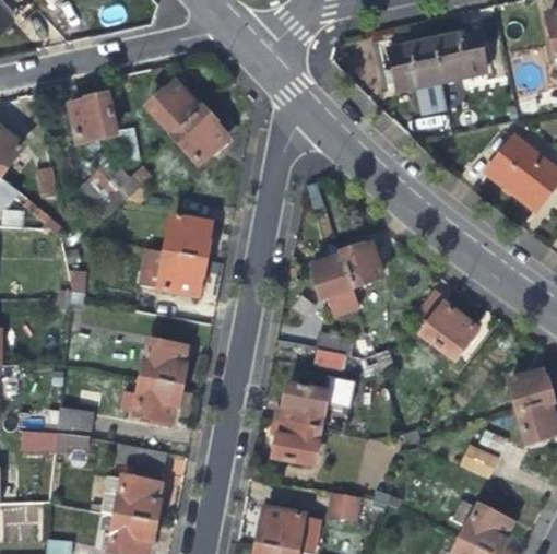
[(0,25),(12,14),(0,0),(0,25)]
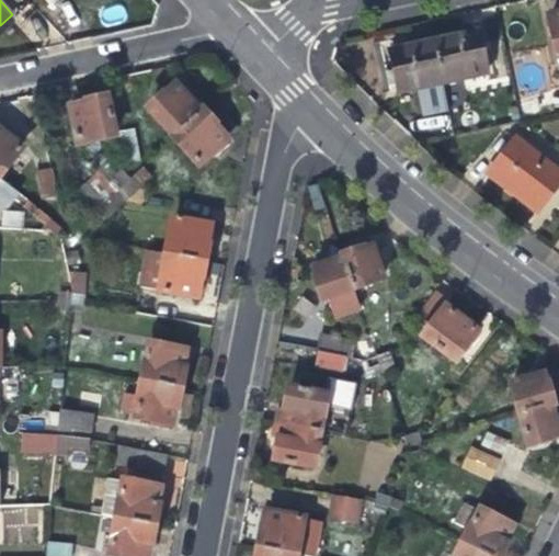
[(558,13),(549,15),(558,50),(558,13)]
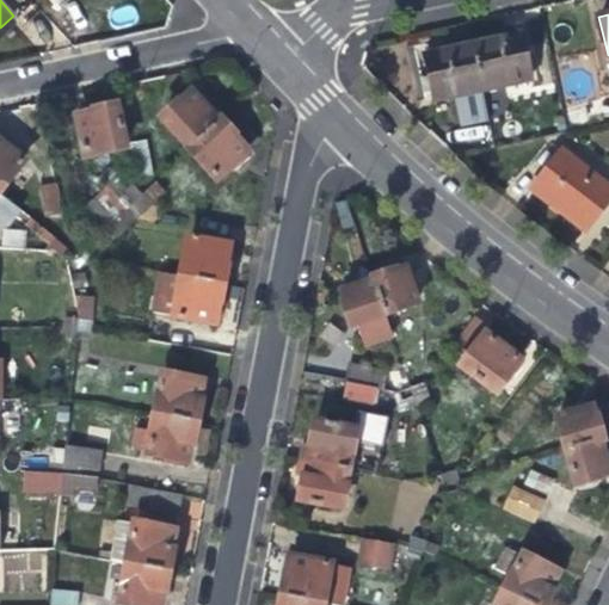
[(510,36),(475,43),(485,86),(531,76),(523,32),(510,36)]
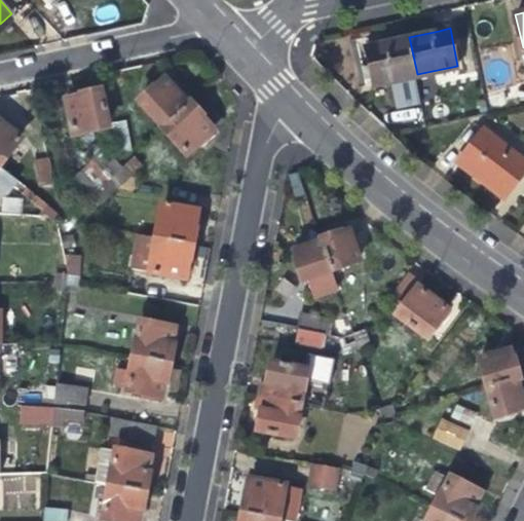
[(396,79),(417,74),(409,37),(368,46),(375,83),(396,79)]
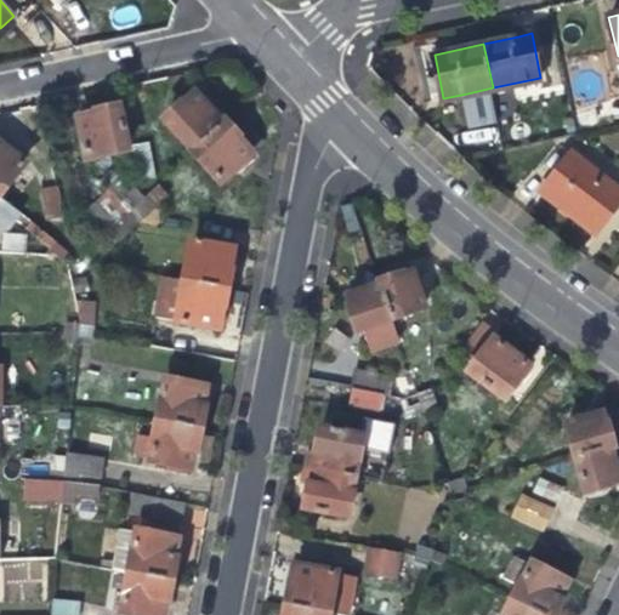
[(168,121),(194,149),(223,123),(197,94),(181,108),(168,121)]
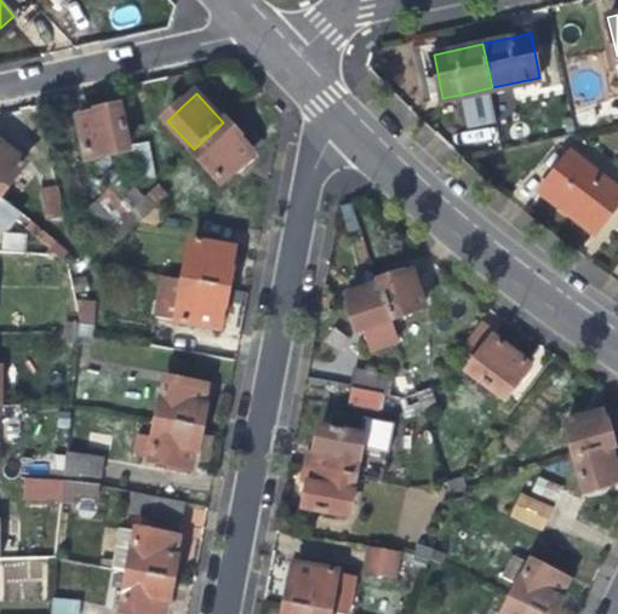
[(127,148),(119,108),(97,113),(80,116),(89,156),(127,148)]
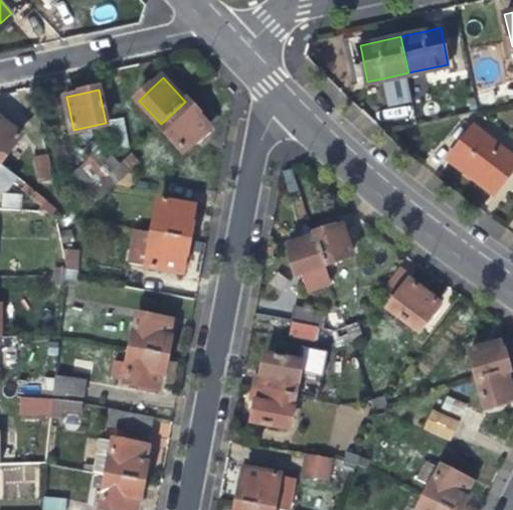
[(190,108),(185,102),(161,124),(184,149),(202,131),(219,115),(202,97),(190,108)]
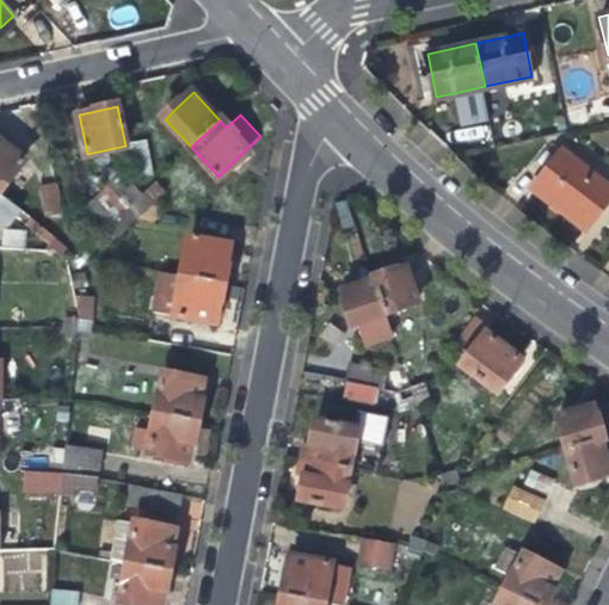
[(0,190),(0,191),(7,181),(19,191),(34,173),(22,164),(24,161),(0,141),(0,190)]
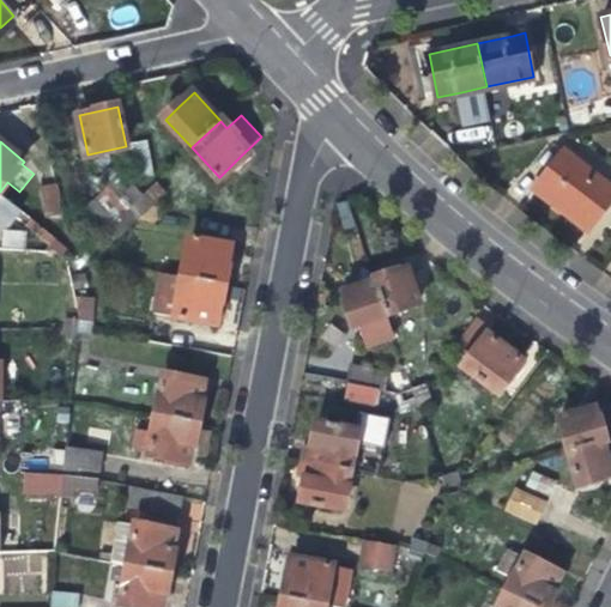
[(610,183),(564,149),(536,186),(556,202),(591,229),(610,202),(610,183)]
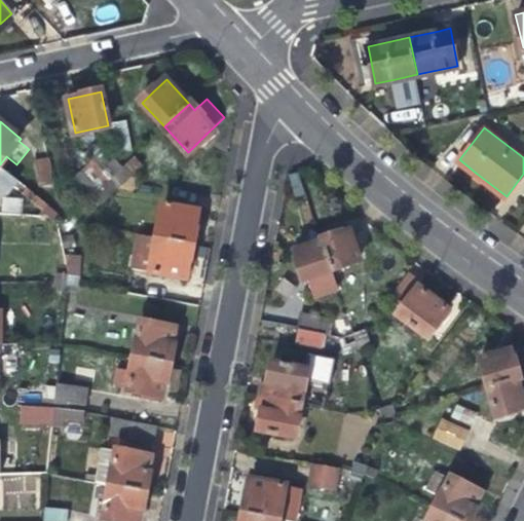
[(83,168),(99,186),(117,173),(110,163),(107,166),(97,153),(83,168)]
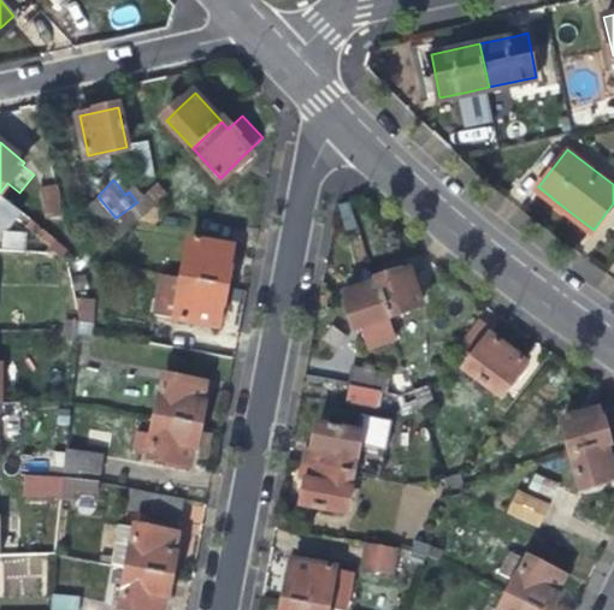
[(157,183),(143,195),(137,202),(145,209),(152,203),(155,203),(167,194),(157,183)]
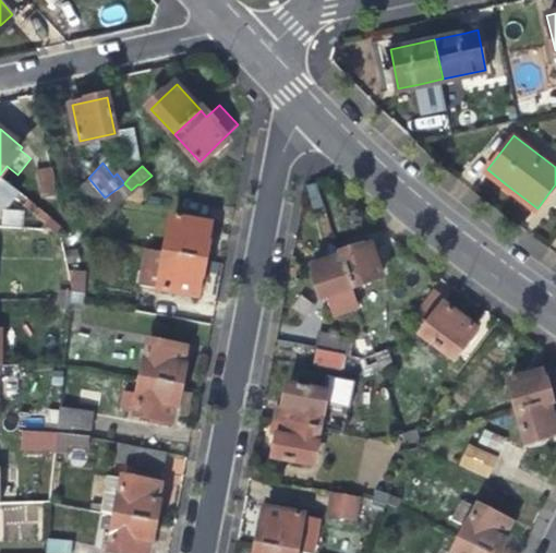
[(59,193),(52,168),(39,171),(45,196),(59,193)]
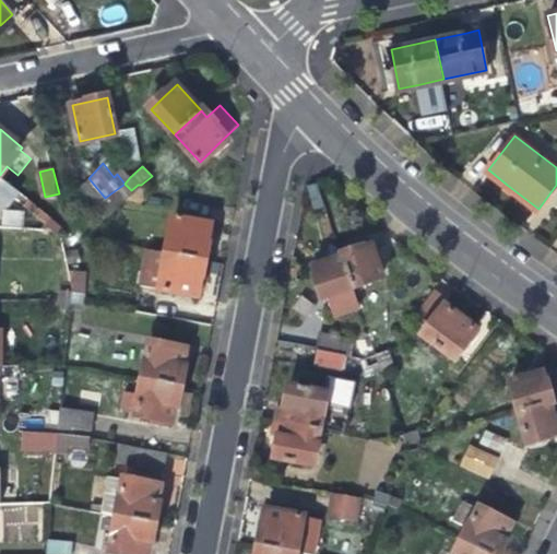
[(122,168),(117,174),(125,184),(130,177),(122,168)]
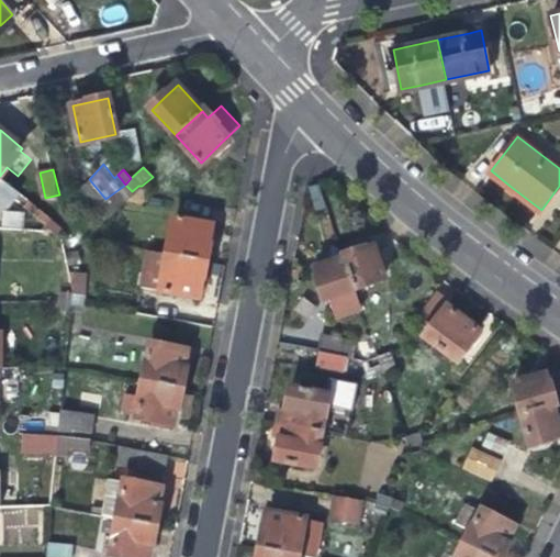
[(105,215),(124,199),(132,191),(125,185),(105,199),(107,200),(99,209),(105,215)]
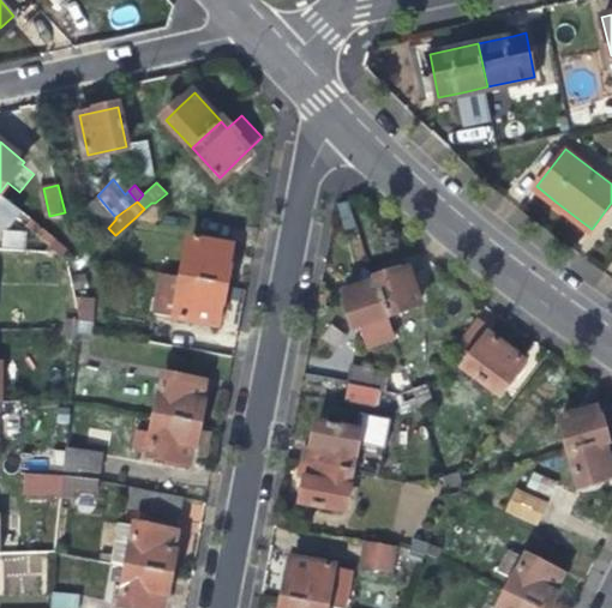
[(161,204),(155,203),(151,203),(144,209),(136,217),(159,221),(161,204)]
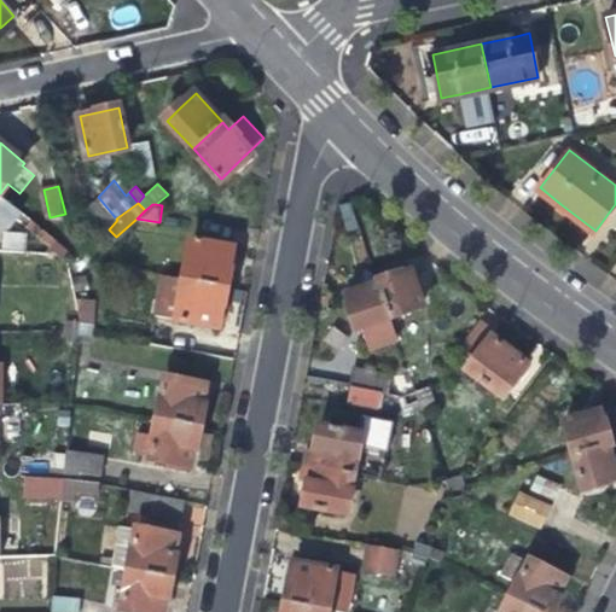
[(4,244),(27,244),(28,226),(4,226),(4,244)]
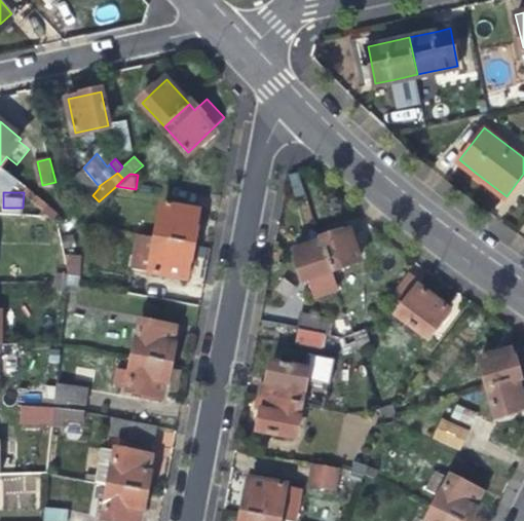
[(163,202),(157,235),(192,243),(195,225),(198,210),(163,202)]
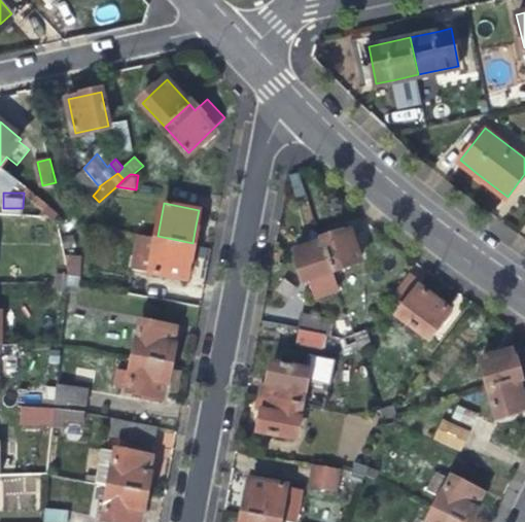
[(60,204),(56,209),(63,216),(68,210),(60,204)]
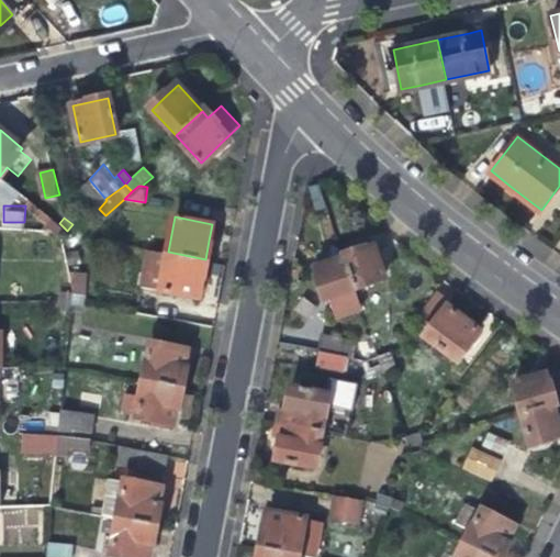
[(63,236),(67,231),(59,223),(54,230),(63,236)]
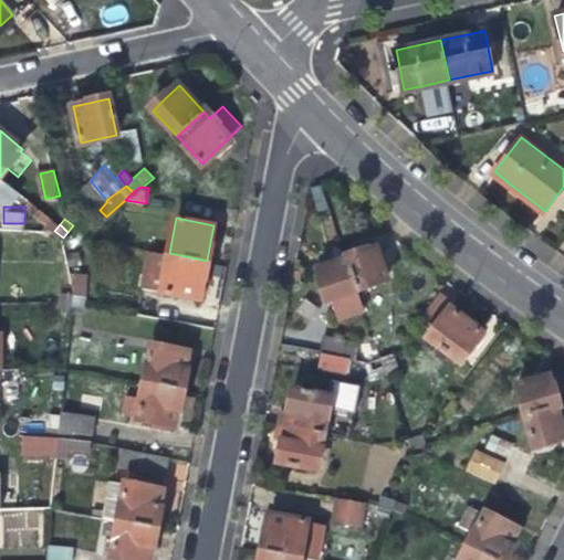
[(343,245),(347,257),(357,289),(388,278),(379,253),(373,234),(343,245)]
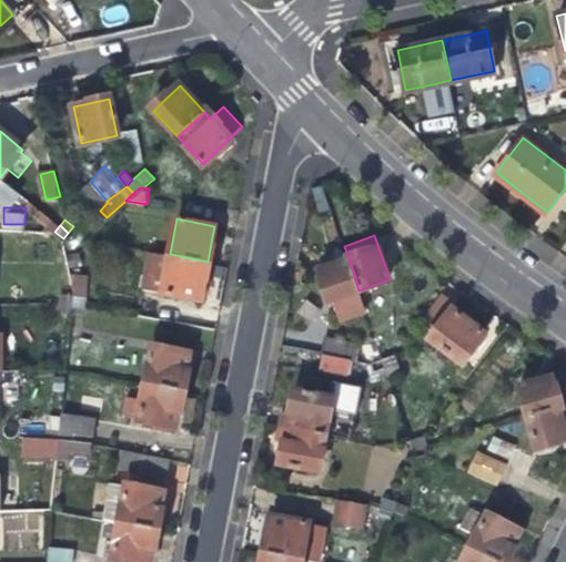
[(203,283),(208,262),(170,254),(163,290),(200,298),(203,283)]
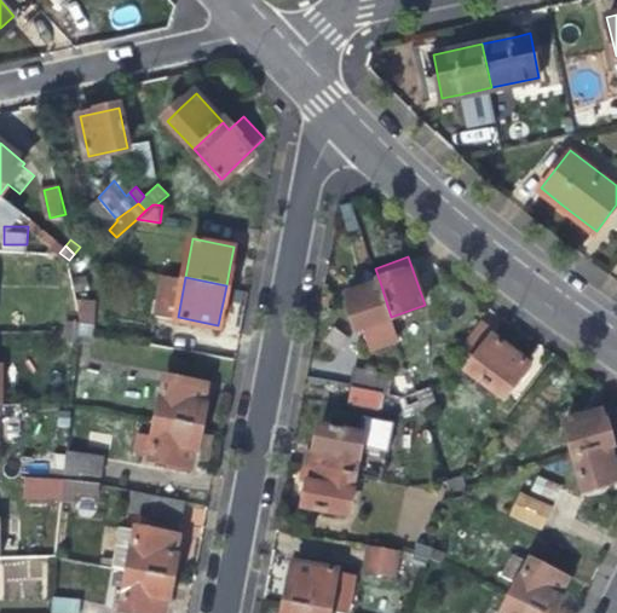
[(355,313),(361,327),(363,327),(370,350),(399,339),(391,317),(380,282),(347,294),(355,313)]
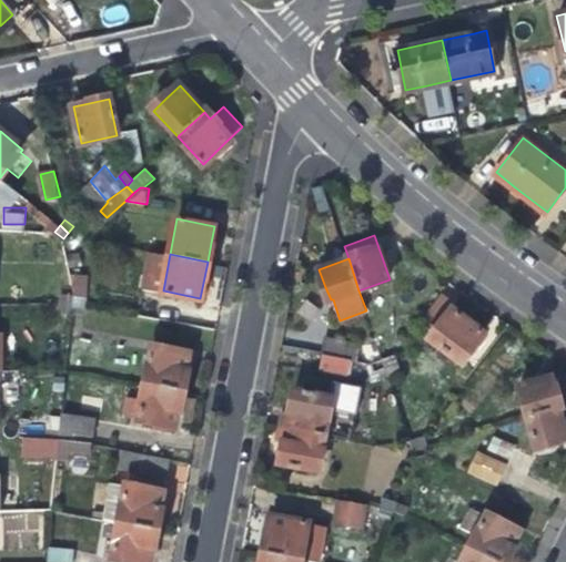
[(62,294),(62,303),(73,304),(73,295),(62,294)]
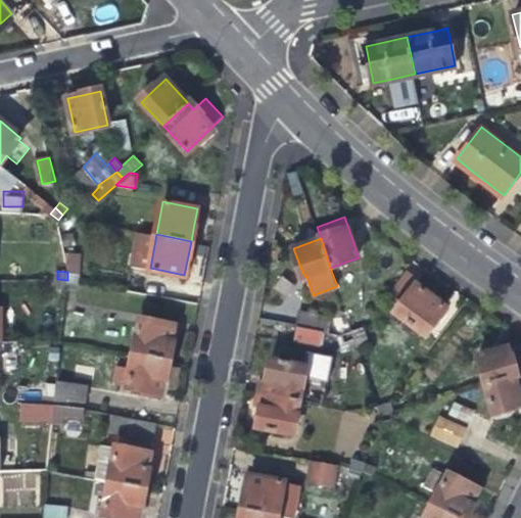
[(79,273),(67,272),(67,280),(79,281),(79,273)]
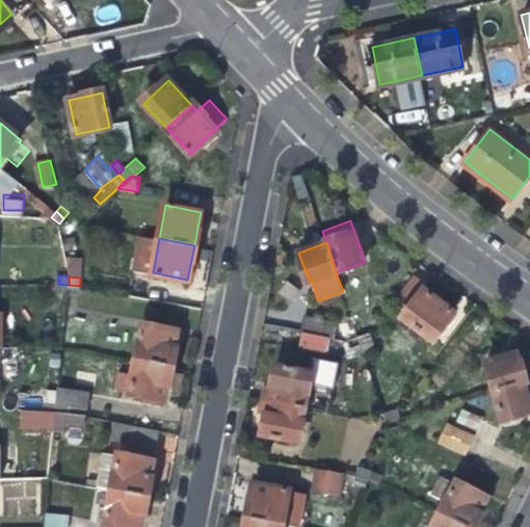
[(56,291),(68,292),(69,285),(58,284),(56,291)]
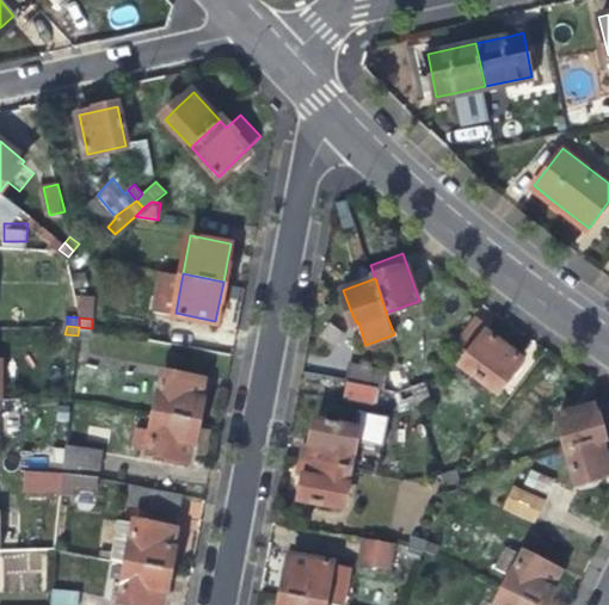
[(91,337),(92,328),(79,327),(78,335),(91,337)]
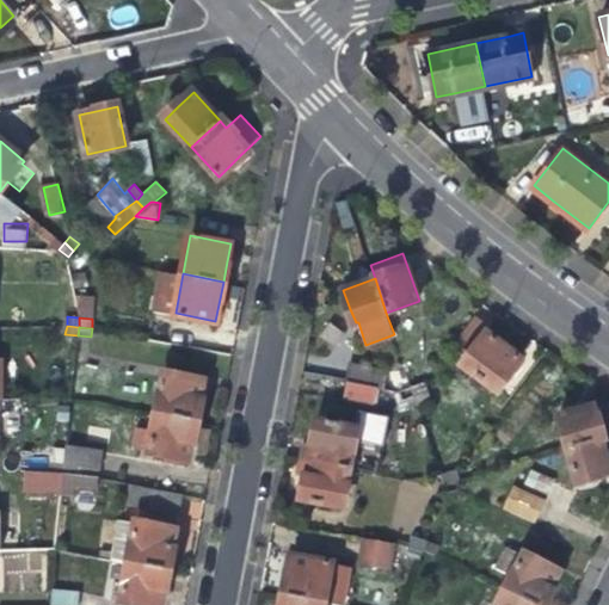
[(462,365),(496,389),(520,356),(505,345),(486,332),(462,365)]
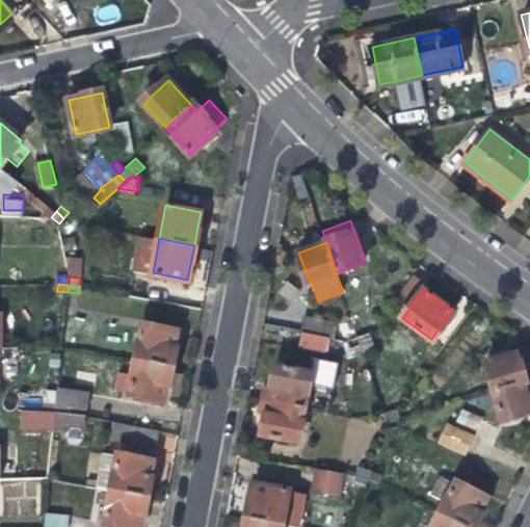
[(348,340),(351,347),(361,344),(359,338),(351,318),(338,321),(305,314),(301,330),(328,336),(348,340)]
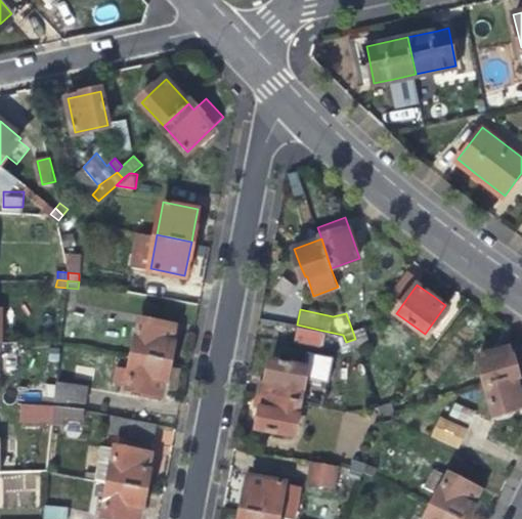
[(140,320),(134,353),(169,360),(172,340),(175,327),(140,320)]
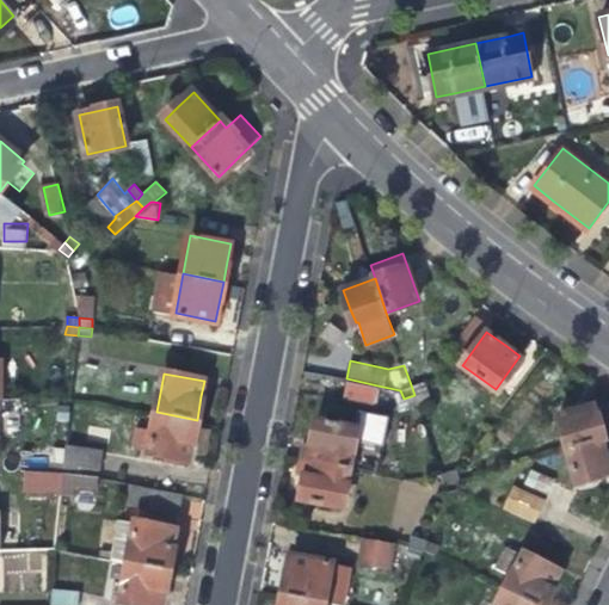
[(377,386),(346,378),(343,396),(373,402),(377,386)]
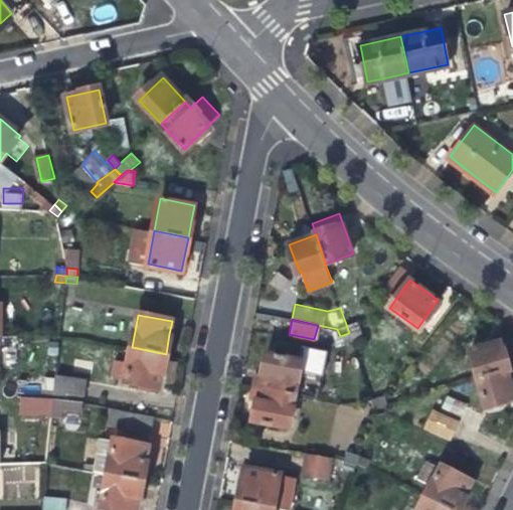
[(357,323),(347,327),(349,333),(360,330),(357,323)]
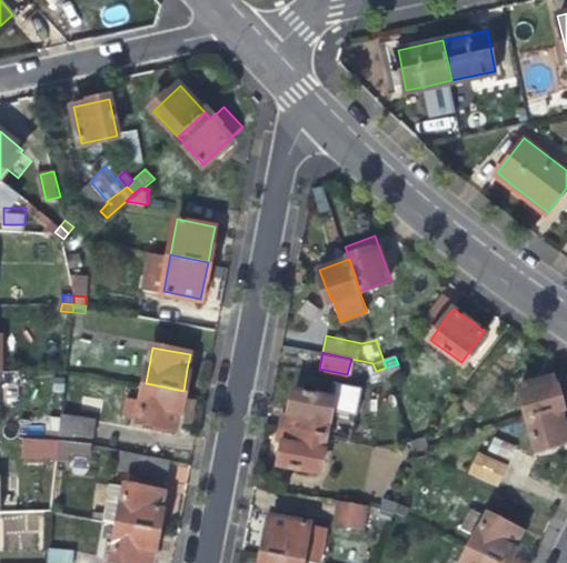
[(400,371),(398,364),(386,368),(389,375),(400,371)]
